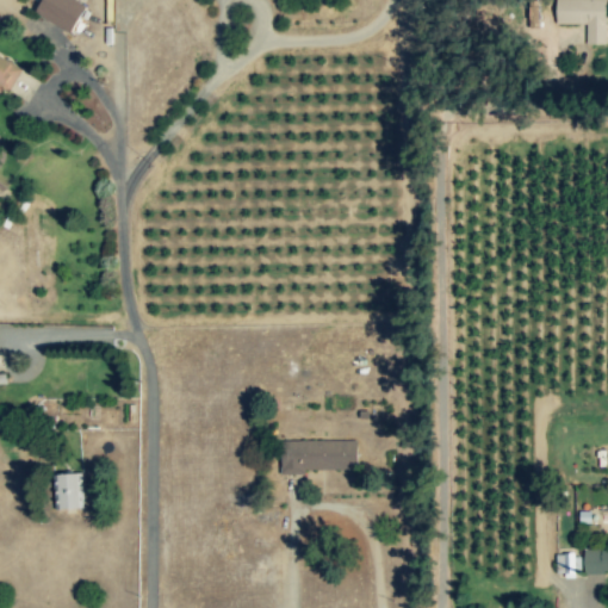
[(86,5),(78,0),(41,0),(33,11),(69,32),(86,5)]
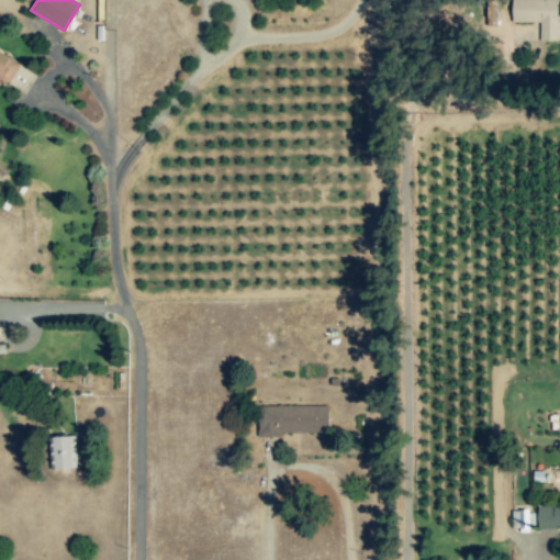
[(542,22),(542,40),(557,41),(558,0),(512,0),(512,21),(542,22)]
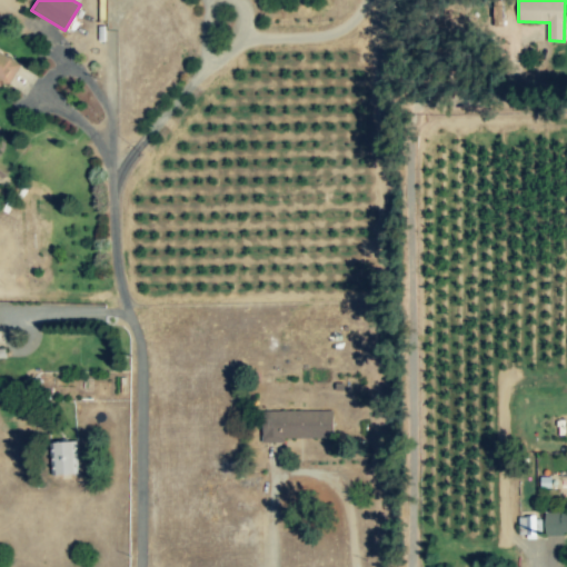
[(21,62),(0,51),(0,75),(12,81),(21,62)]
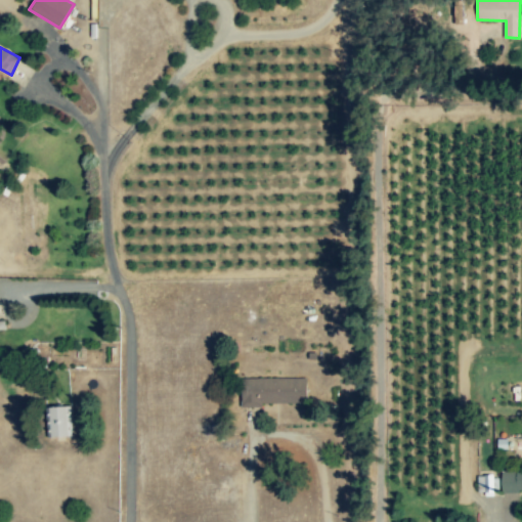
[(243,379),(243,406),(262,406),(262,403),(307,402),(306,377),(243,379)]
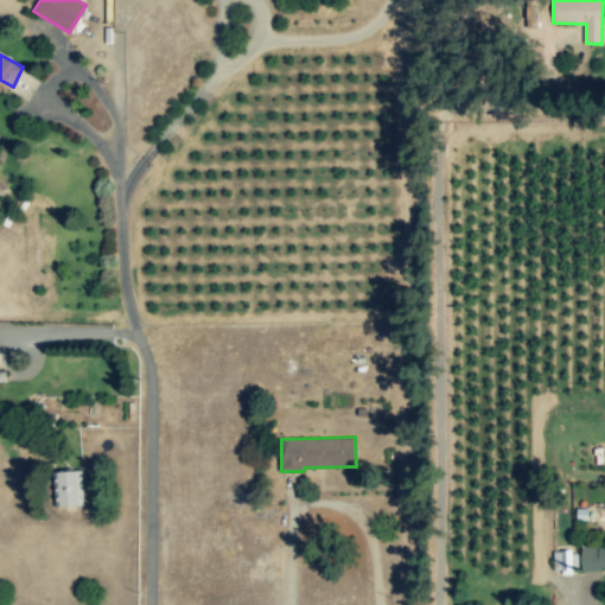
[(55,507),(83,505),(82,470),(53,471),(55,507)]
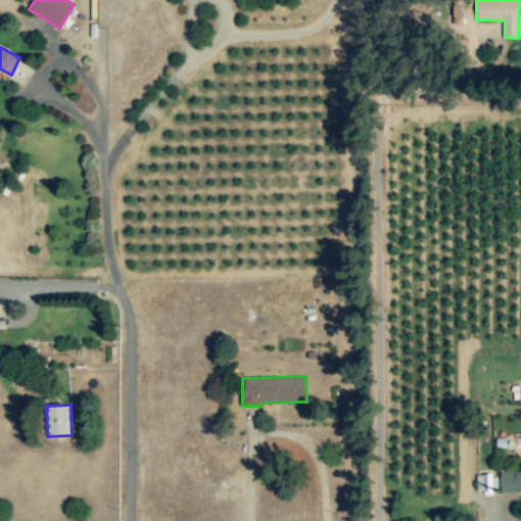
[(520,467),(505,467),(505,490),(520,490),(520,467)]
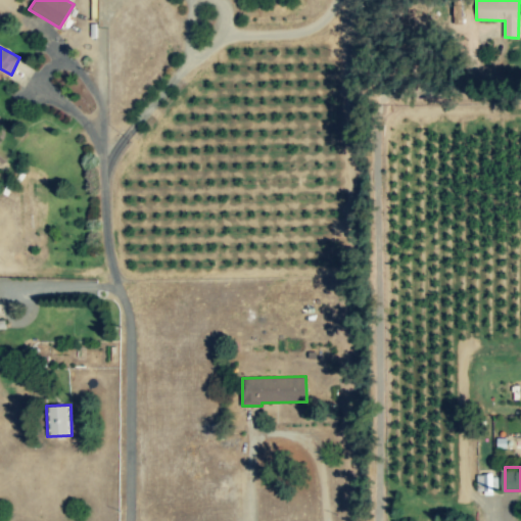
[(476,474),(477,491),(499,491),(499,474),(476,474)]
